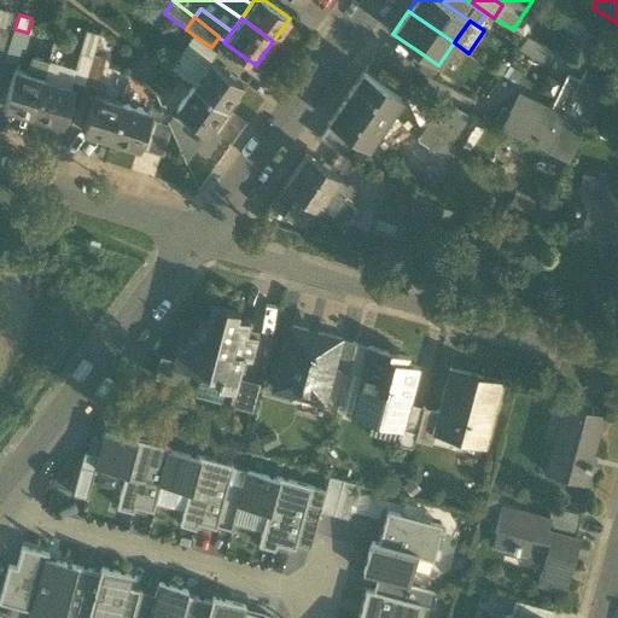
[(28,33),(15,29),(12,36),(5,60),(18,64),(28,33)]
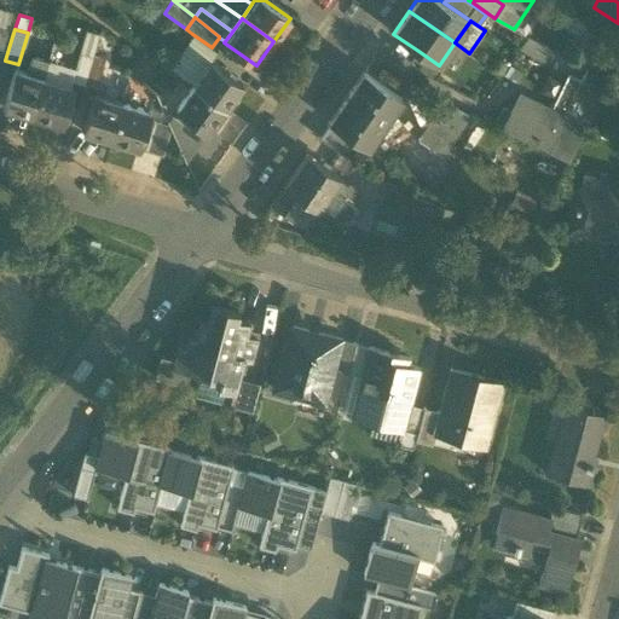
[(0,32),(0,74),(1,75),(5,61),(12,36),(0,32)]
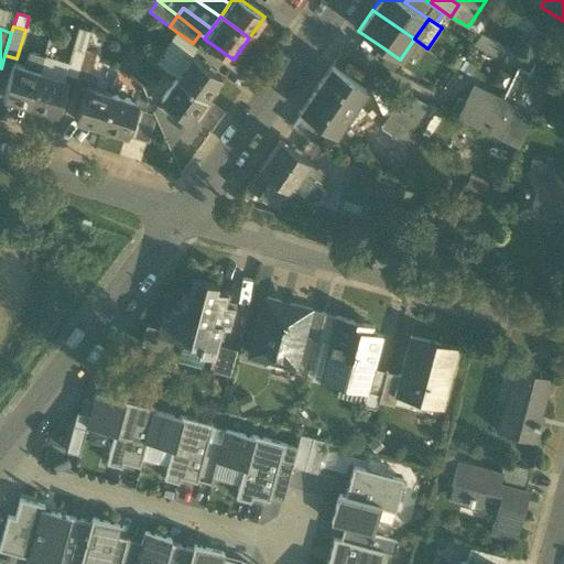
[(79,29),(72,53),(83,55),(85,51),(90,32),(79,29)]
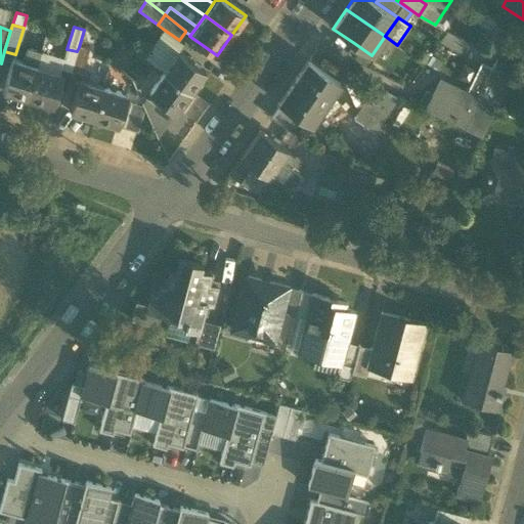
[(142,57),(164,72),(178,52),(184,44),(179,40),(163,29),(142,57)]
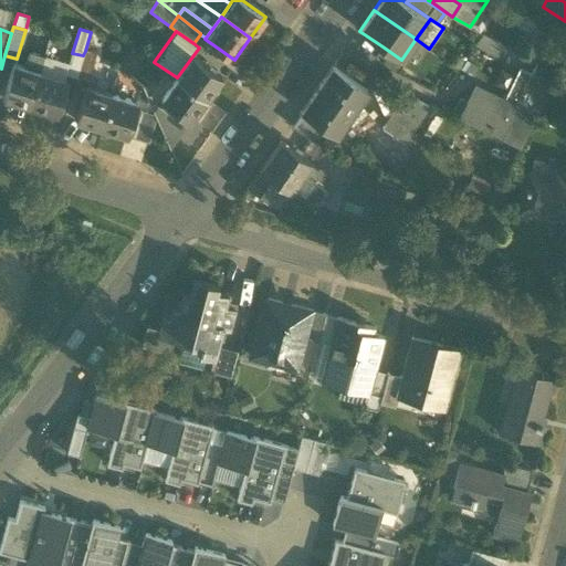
[(545,66),(561,75),(565,63),(565,41),(564,40),(545,66)]
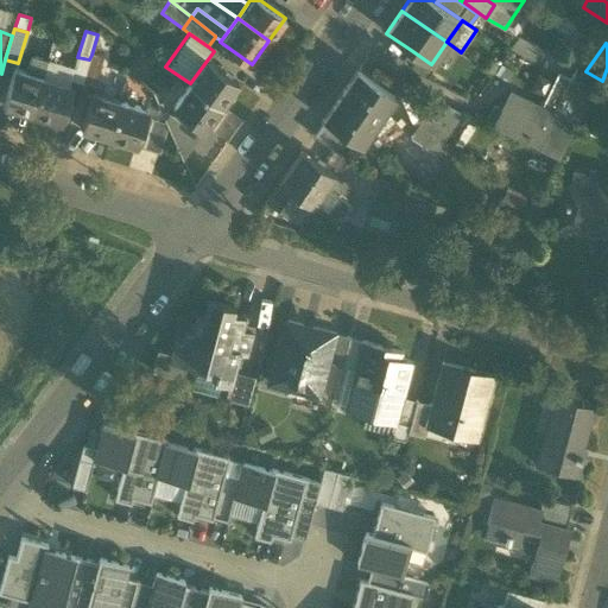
[(403,62),(426,78),(434,67),(431,64),(411,50),(403,62)]
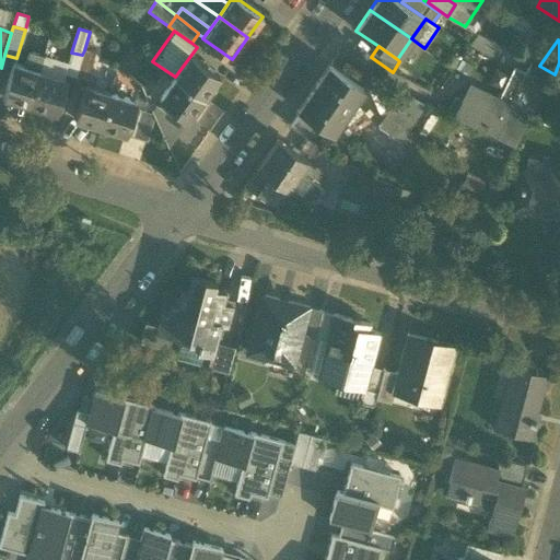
[(28,50),(23,66),(38,71),(44,55),(28,50)]
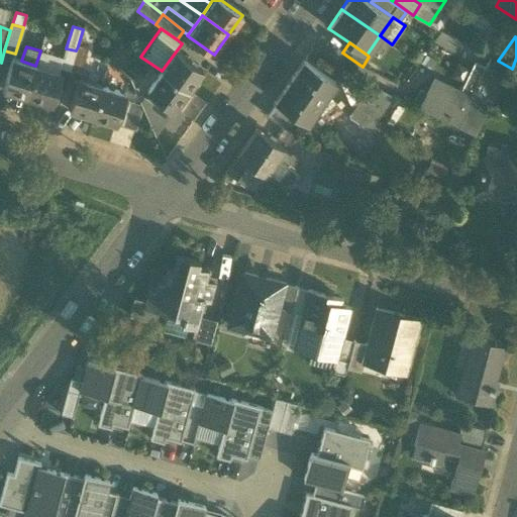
[(78,46),(76,50),(70,71),(80,74),(88,49),(78,46)]
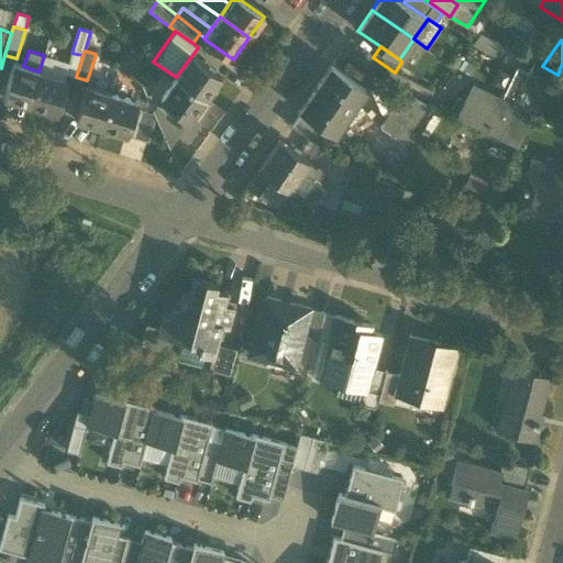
[(65,74),(76,77),(83,55),(72,53),(68,62),(65,74)]
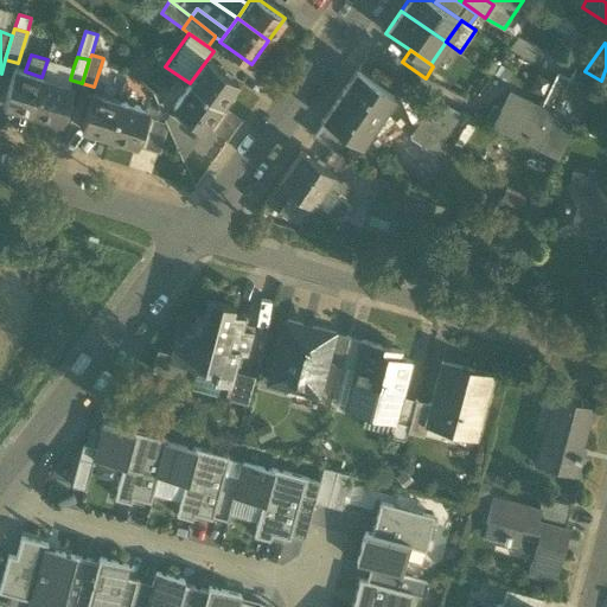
[(48,59),(42,77),(69,85),(70,80),(74,66),(48,59)]
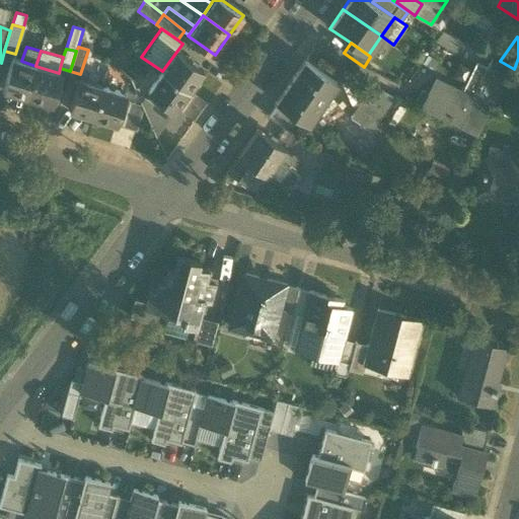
[(176,52),(162,71),(189,90),(203,71),(176,52)]
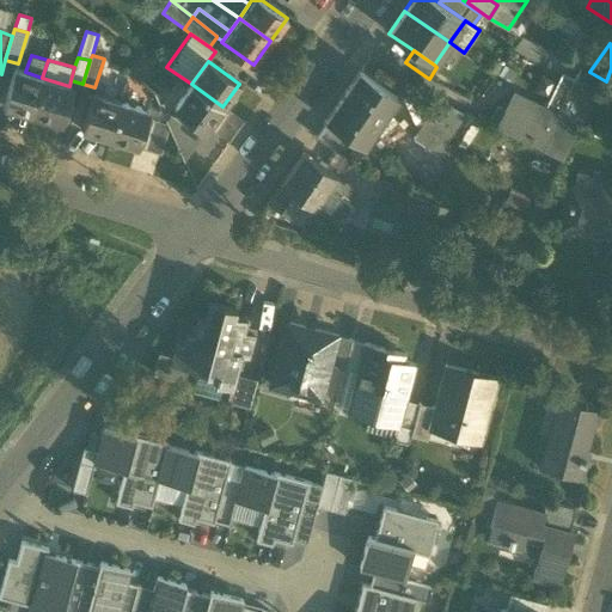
[(31,114),(42,78),(25,72),(14,68),(4,105),(31,114)]
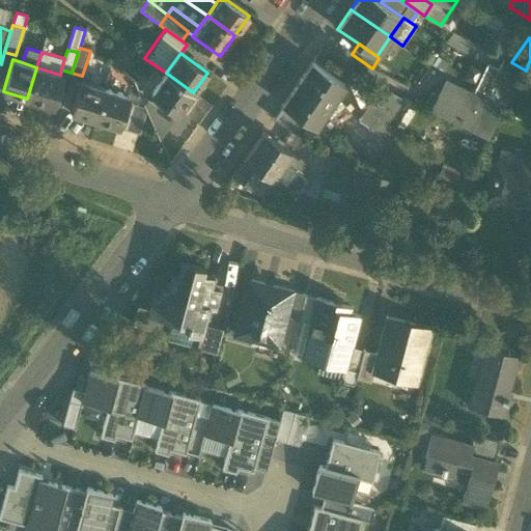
[(499,67),(518,76),(522,70),(503,60),(499,67)]
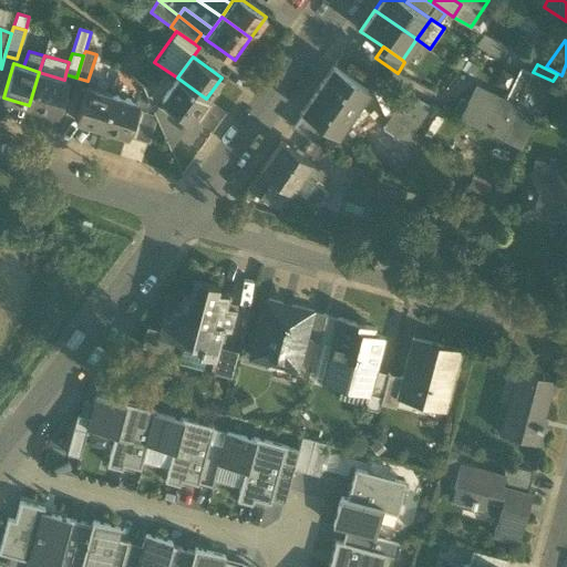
[(301,112),(336,135),(368,90),(332,65),(301,112)]
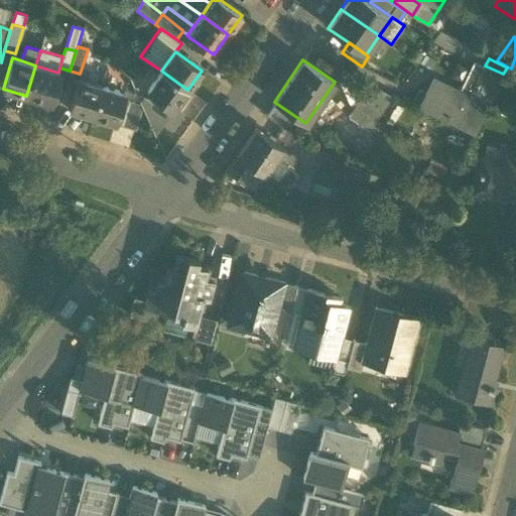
[(439,118),(474,134),(503,74),(485,66),(485,67),(475,62),(464,86),(463,85),(459,93),(432,80),(419,107),(439,118)]
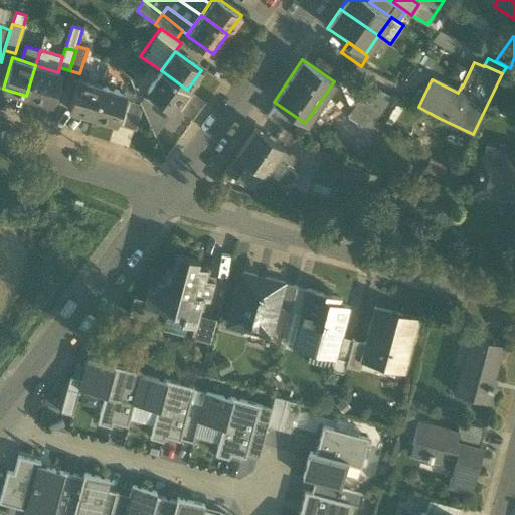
[(58,72),(35,65),(26,96),(49,103),(58,72)]
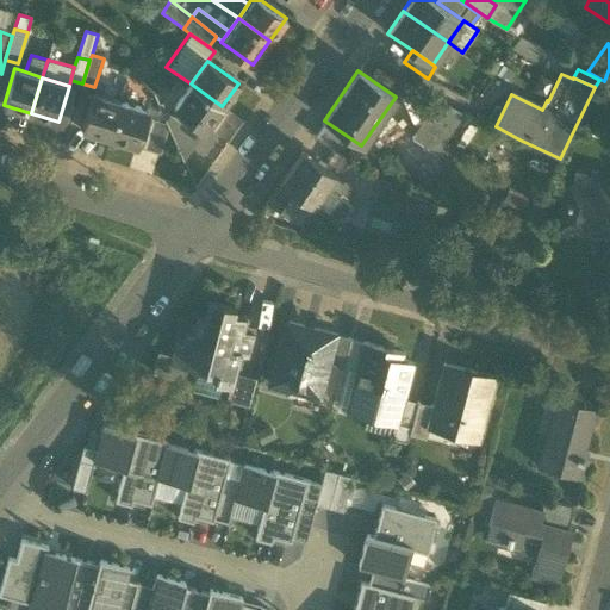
[(205,129),(222,106),(191,83),(173,106),(205,129)]
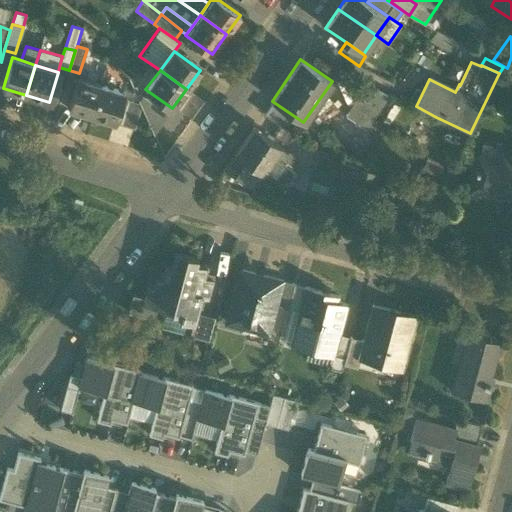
[(91,115),(100,85),(100,84),(77,77),(67,108),(91,115)]
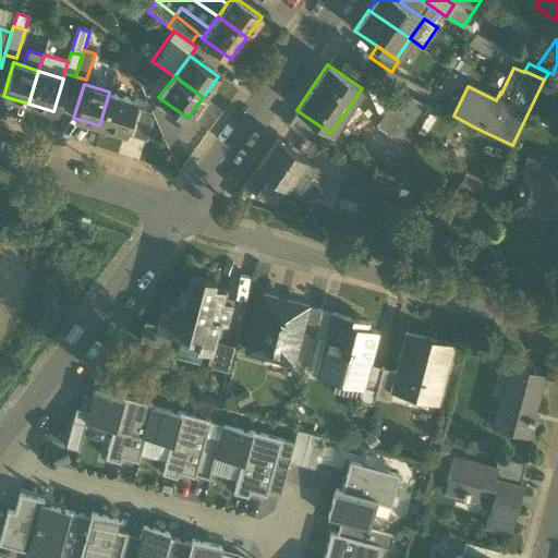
[(134,100),(109,93),(99,125),(124,133),(134,100)]
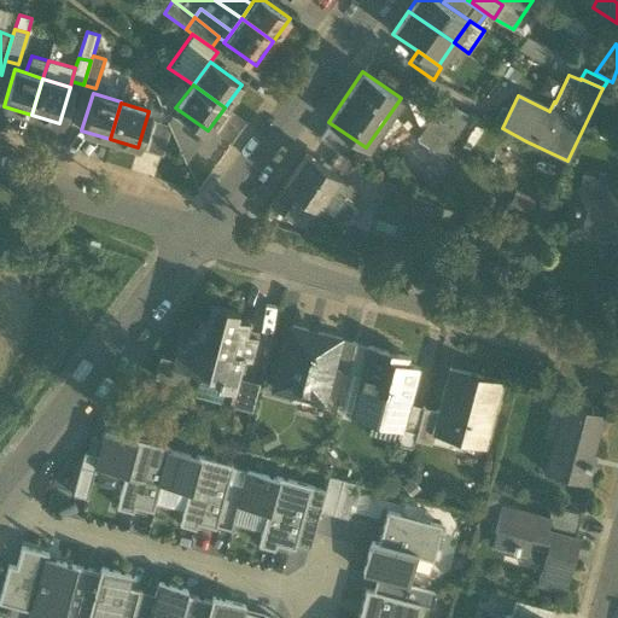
[(417,139),(441,156),(466,118),(442,103),(417,139)]
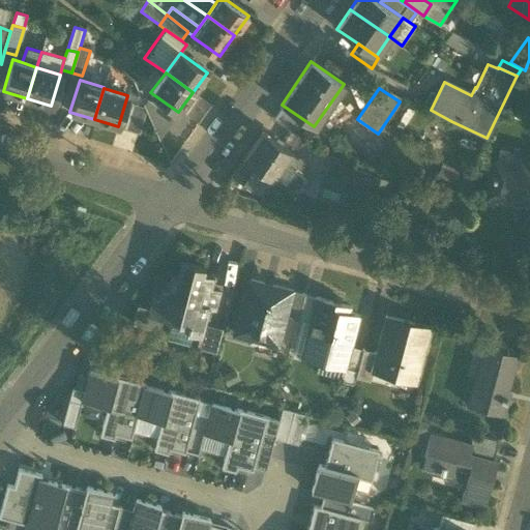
[(145,108),(145,109),(151,100),(147,98),(143,102),(145,108)]
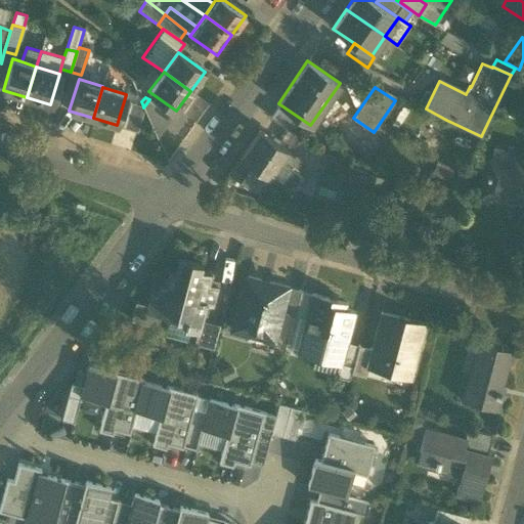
[(143,107),(157,137),(172,116),(149,99),(143,107)]
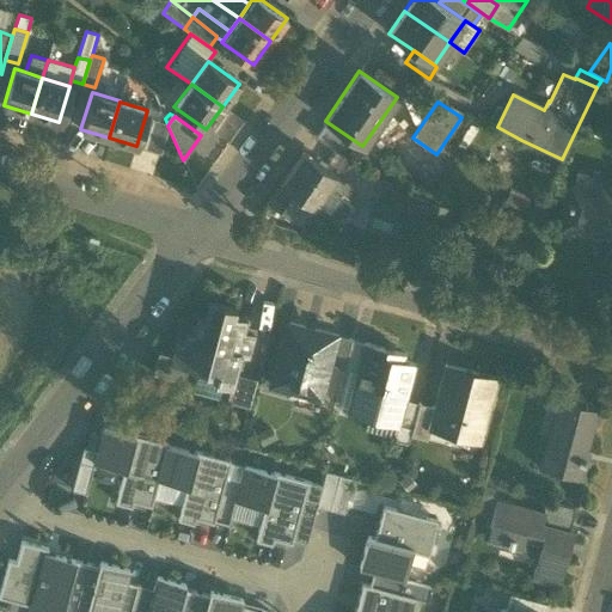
[(145,148),(159,152),(167,124),(153,121),(145,148)]
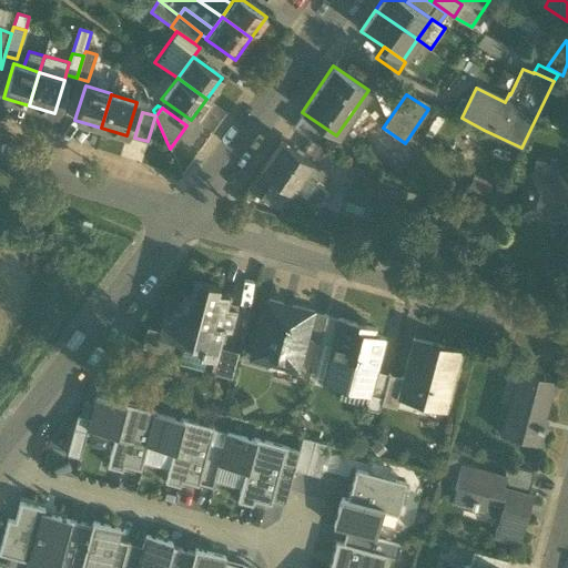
[(368,112),(351,127),(358,135),(376,120),(368,112)]
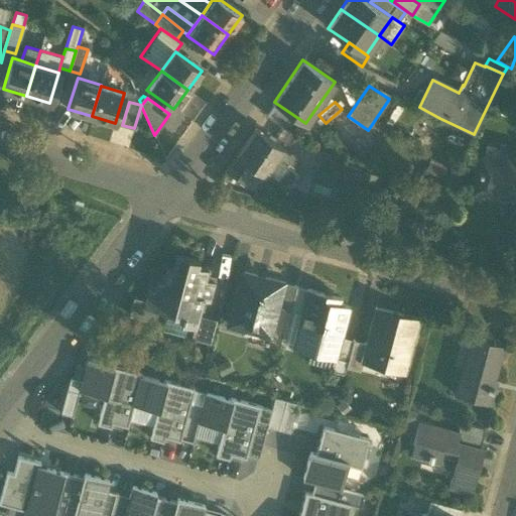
[(266,115),(286,129),(292,119),(273,106),(266,115)]
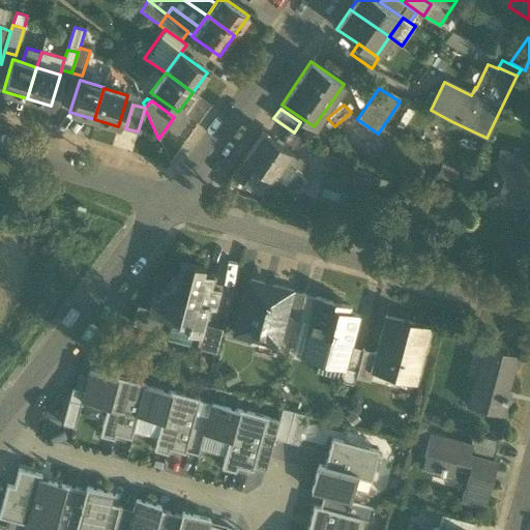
[(263,131),(243,158),(263,173),(270,178),(289,190),(302,172),(291,165),(297,155),(263,131)]
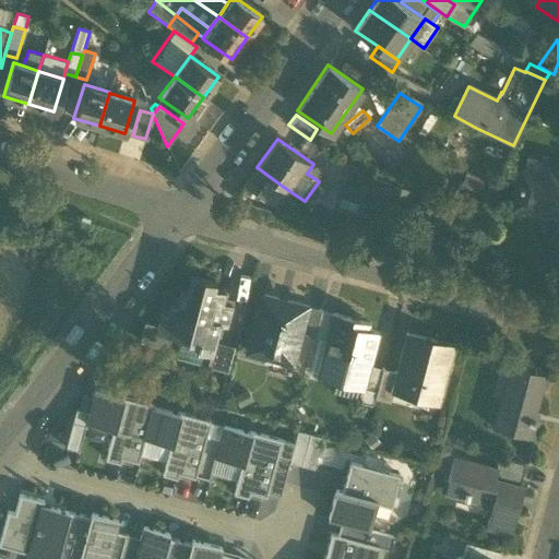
[(544,177),(547,166),(526,161),(523,171),(544,177)]
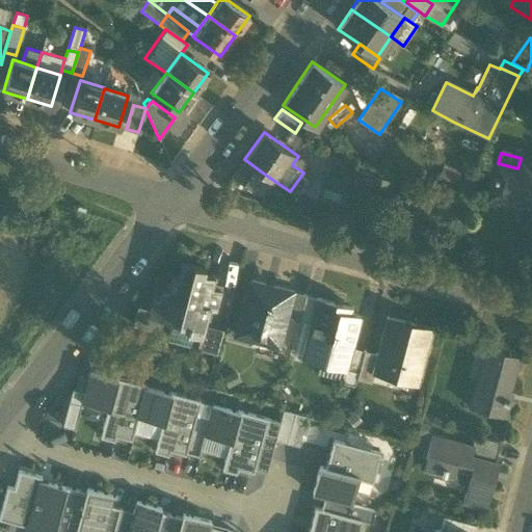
[(531,160),(521,158),(517,168),(498,163),(489,197),(506,202),(508,193),(511,191),(528,195),(527,201),(531,202),(531,160)]
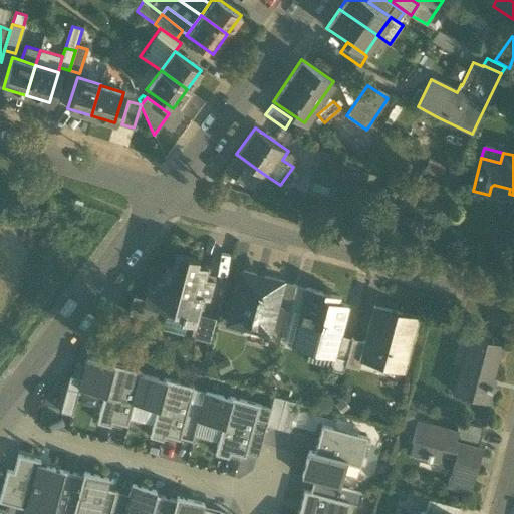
[(244,184),(255,168),(236,154),(225,170),(244,184)]
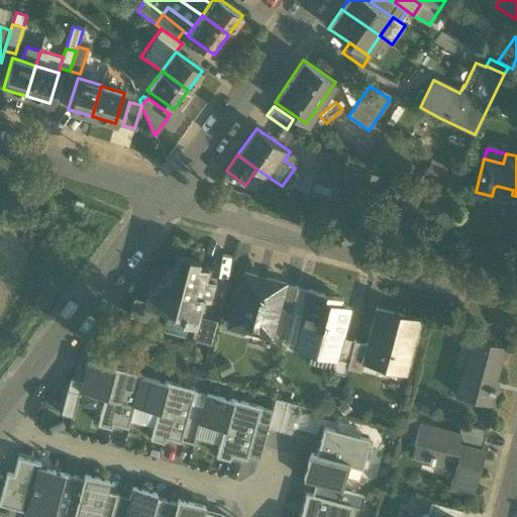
[(337,177),(343,179),(348,165),(322,156),(318,169),(337,177)]
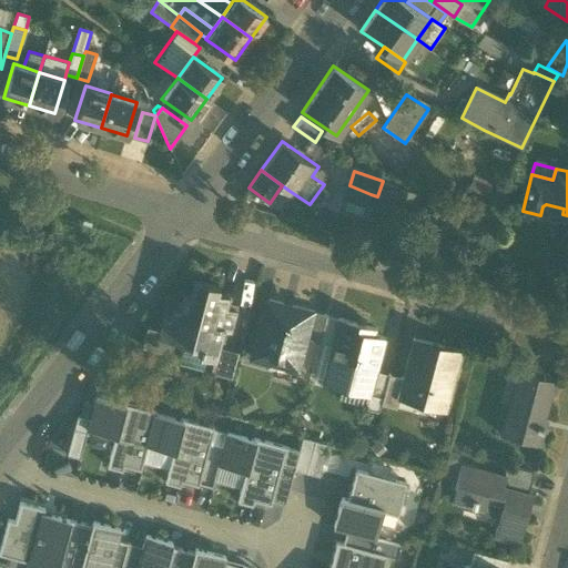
[(493,183),(475,174),(468,186),(486,196),(493,183)]
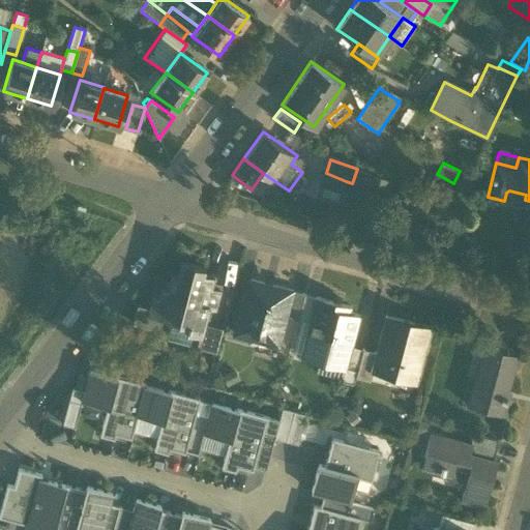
[(371,174),(357,169),(352,183),(365,187),(371,174)]
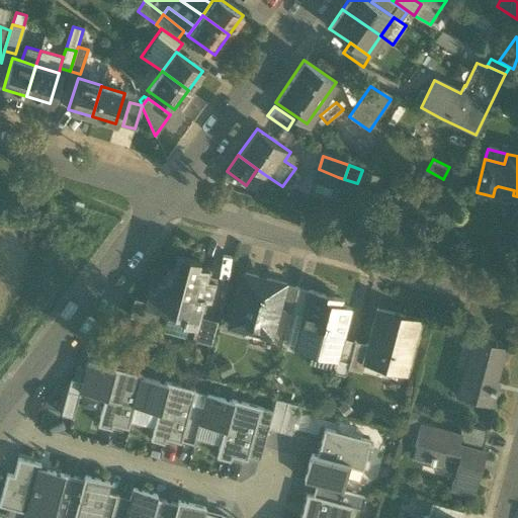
[(299,171),(295,168),(282,186),(286,190),(299,171)]
